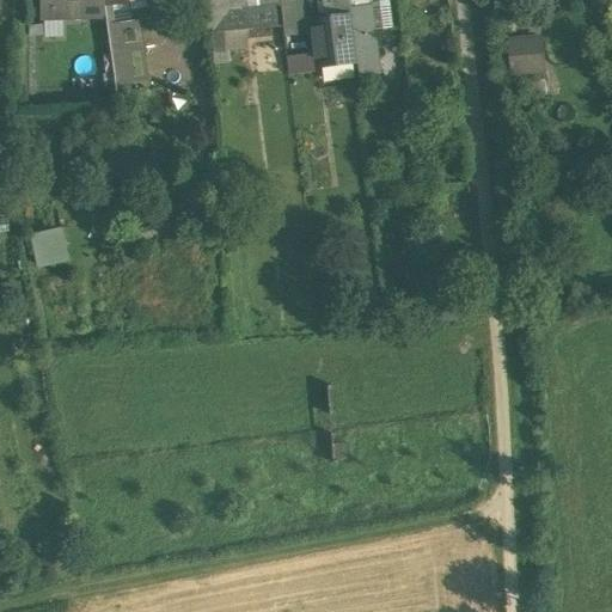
[(95,0),(41,0),(42,19),(96,19),(95,0)]
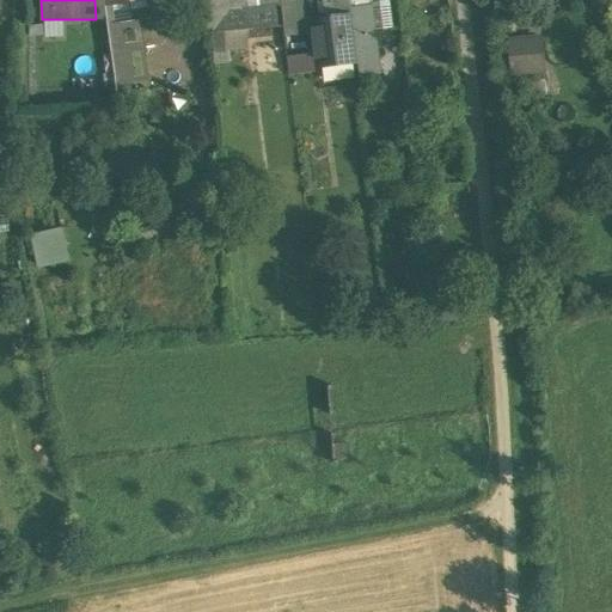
[(103,0),(95,0),(96,19),(105,18),(103,0)]
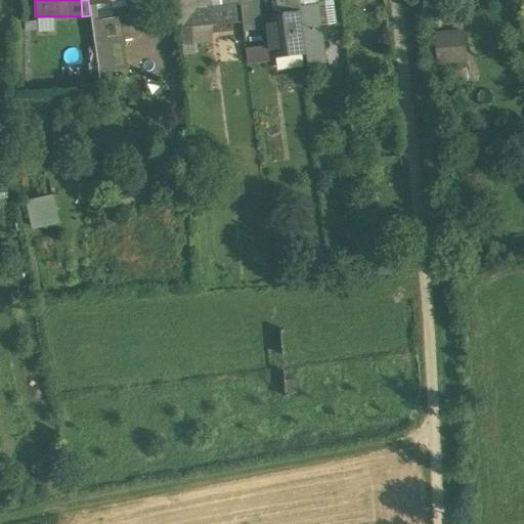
[(178,0),(180,12),(190,11),(193,11),(192,2),(191,0),(178,0)]
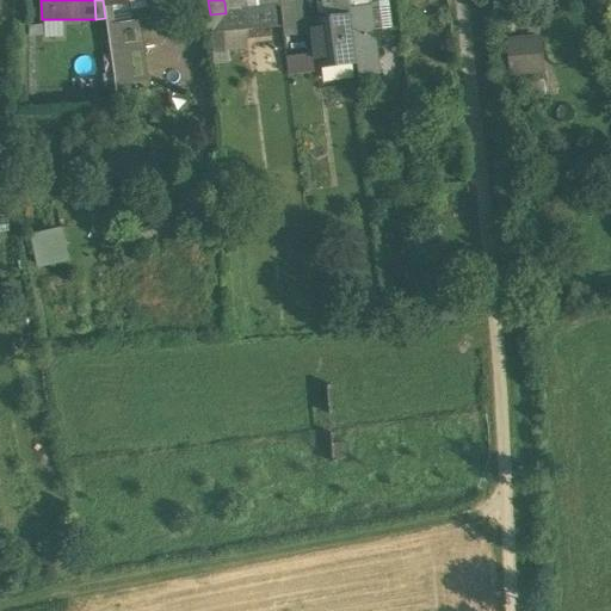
[(281,6),(278,0),(244,0),(224,2),(226,13),(222,13),(224,32),(276,29),(275,7),(281,6)]
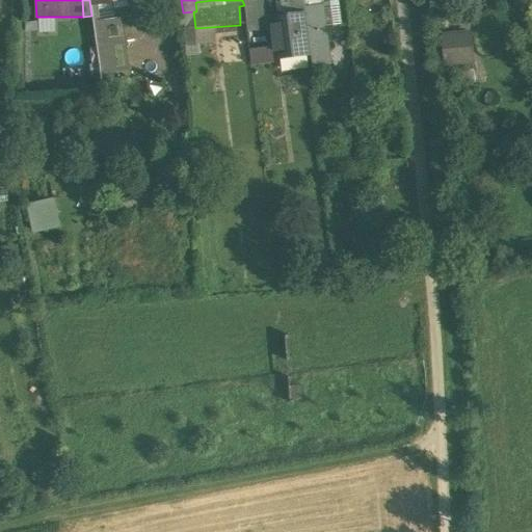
[(260,0),(242,0),(244,5),(247,31),(264,29),(260,0)]
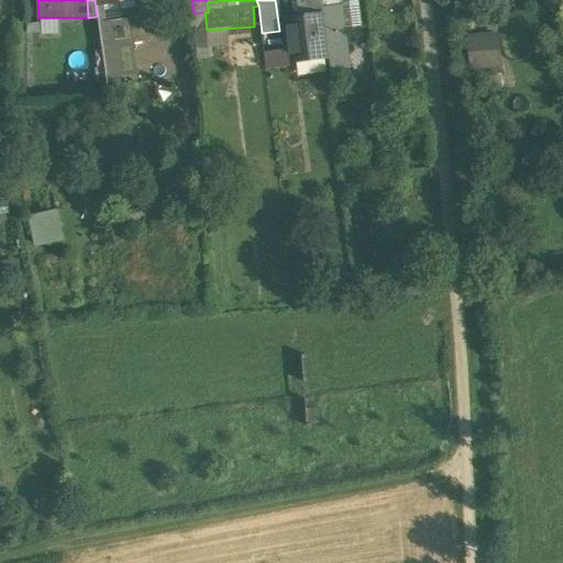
[(306,0),(308,17),(285,20),(290,62),(328,57),(322,9),(321,1),(320,0),(306,0)]
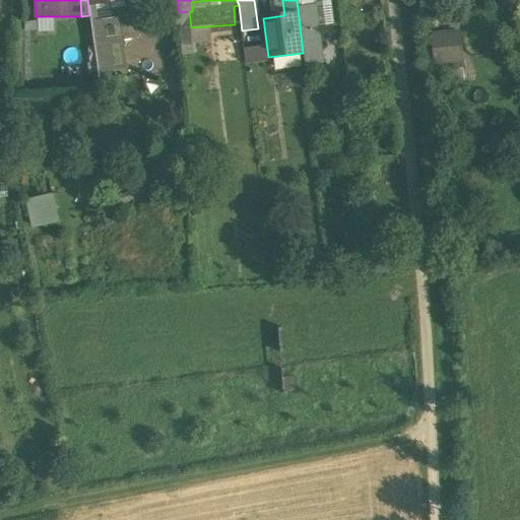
[(328,0),(304,0),(297,1),(298,8),(315,6),(329,4),(328,0)]
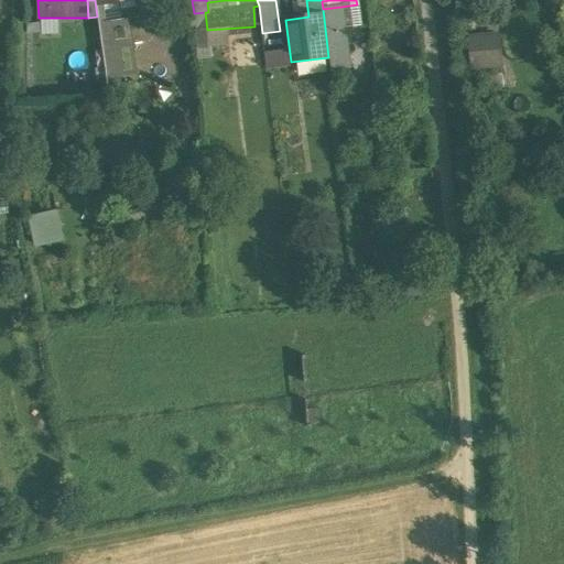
[(342,7),(323,9),(328,57),(331,71),(349,68),(342,7)]
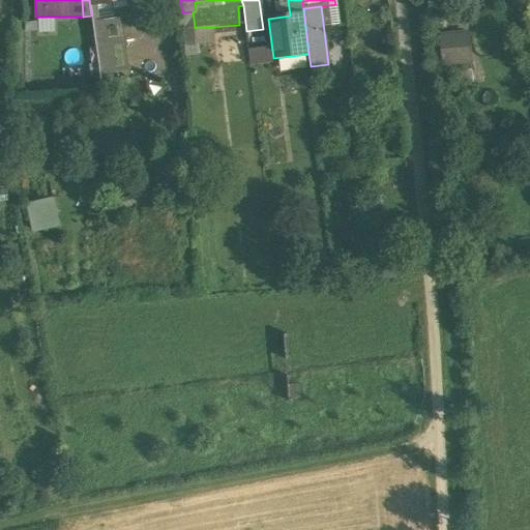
[(193,11),(182,12),(183,29),(195,28),(193,11)]
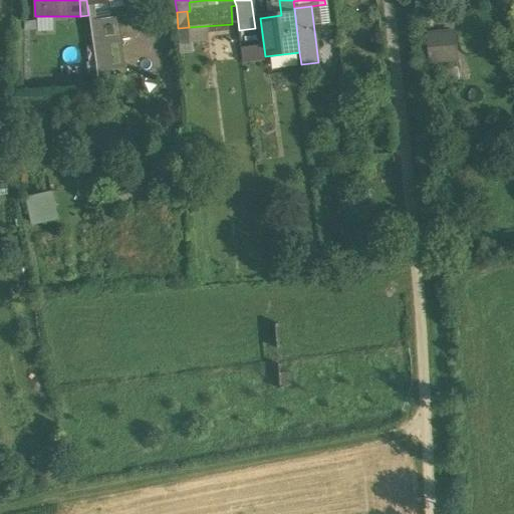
[(117,20),(89,24),(96,73),(123,69),(117,20)]
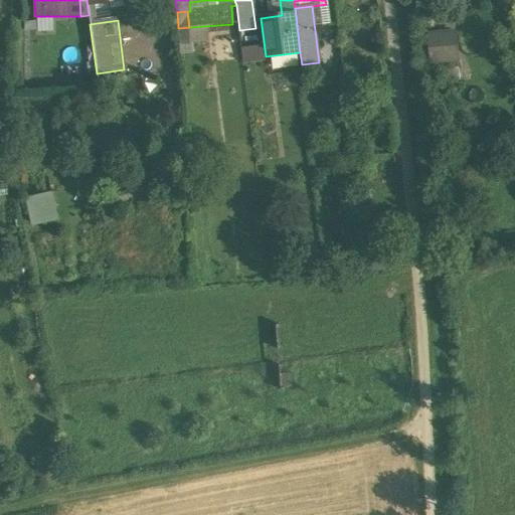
[(189,27),(178,28),(180,45),(190,44),(189,27)]
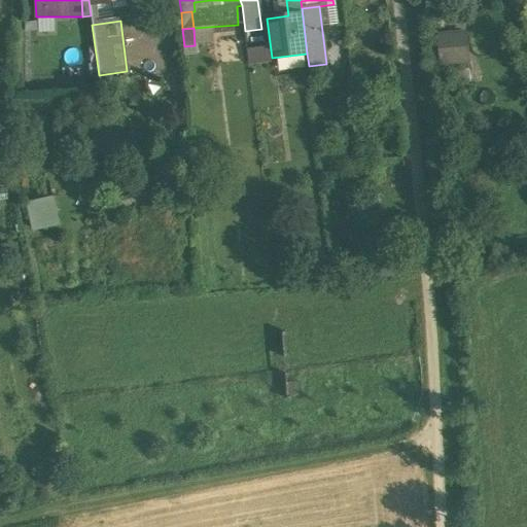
[(463,35),(438,37),(441,62),(465,60),(463,35)]
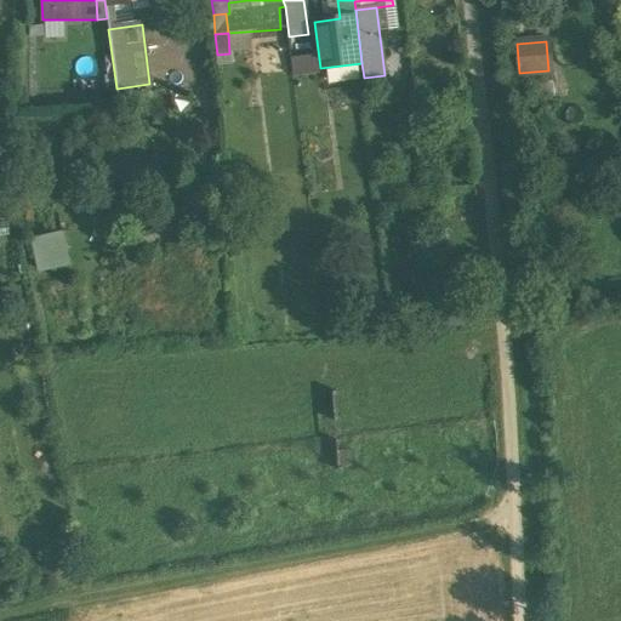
[(36,271),(69,266),(64,231),(32,235),(36,271)]
